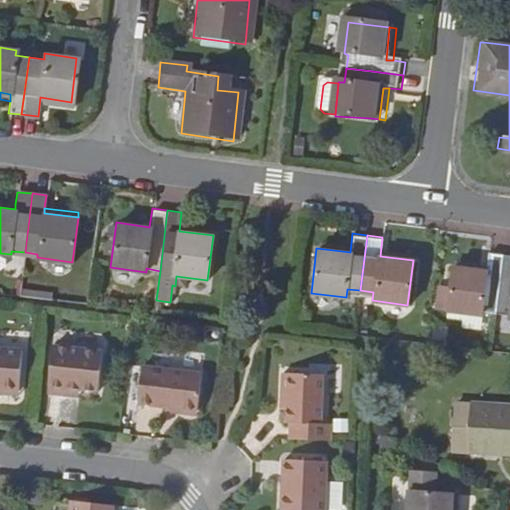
[(350,247),(317,243),(316,248),(350,252),(350,247)]
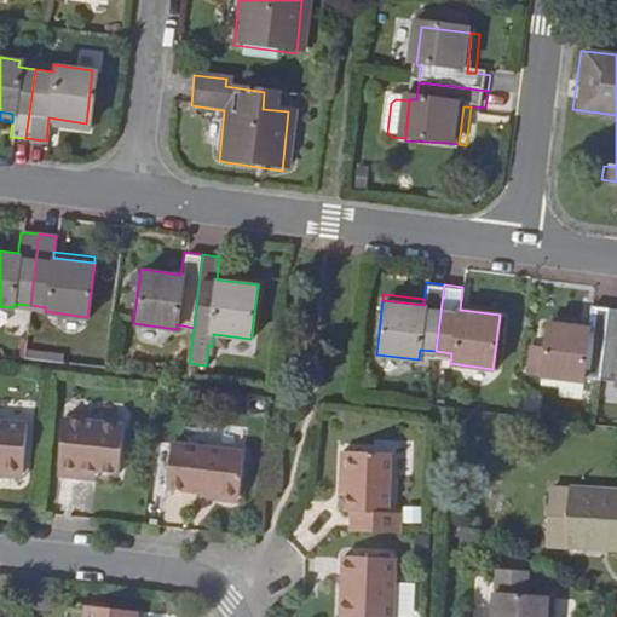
[(500,309),(460,304),(460,310),(500,315),(500,309)]
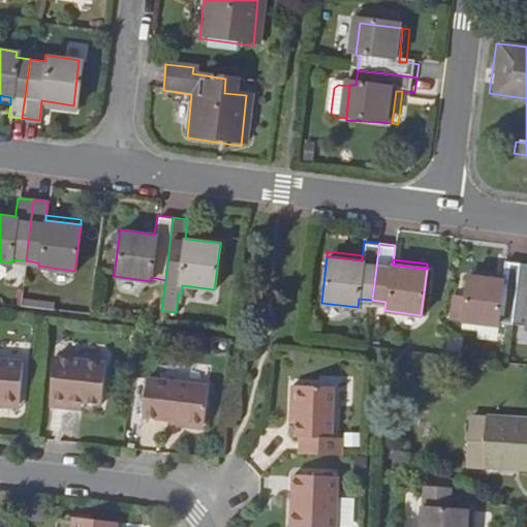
[(519,261),(503,260),(501,278),(467,273),(462,319),(498,324),(498,321),(510,323),(519,261)]
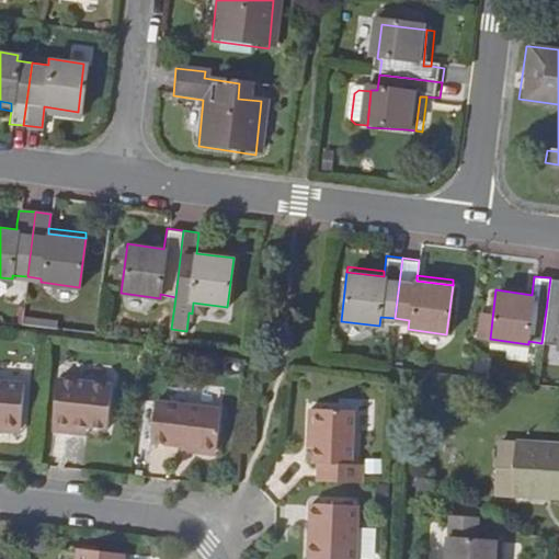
[(558,277),(550,277),(542,343),(557,345),(557,349),(558,349),(558,277)]
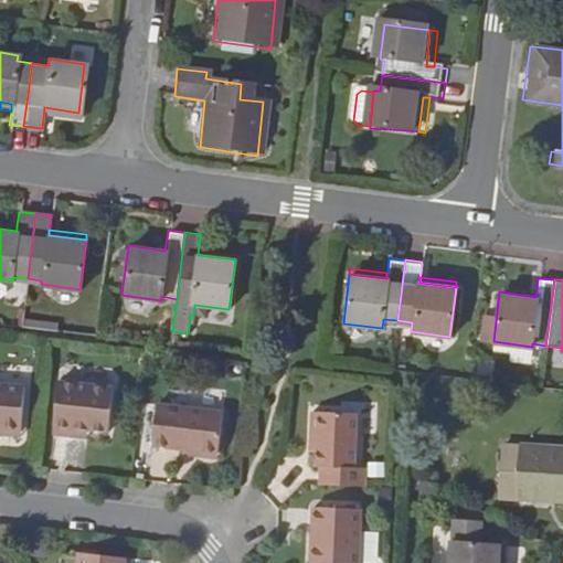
[(535,293),(499,287),(499,291),(535,297),(535,293)]
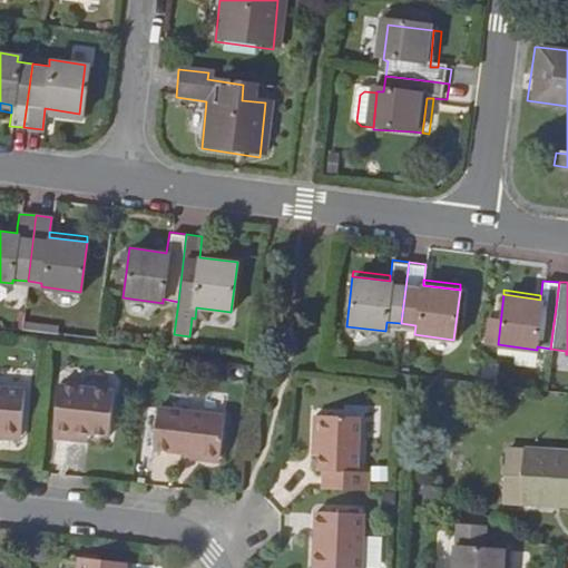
[(196,307),(195,319),(205,320),(207,309),(196,307)]
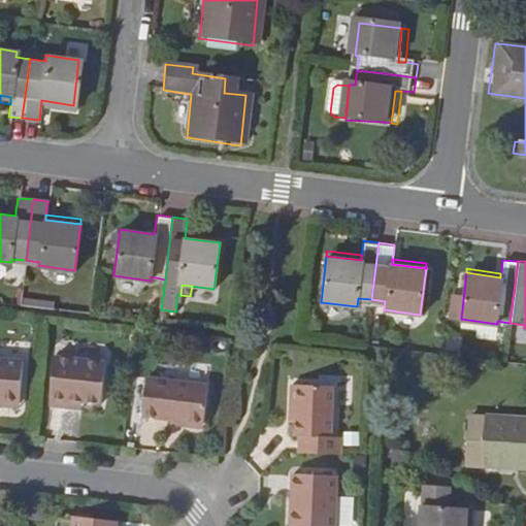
[(167,330),(151,328),(150,341),(166,342),(167,330)]
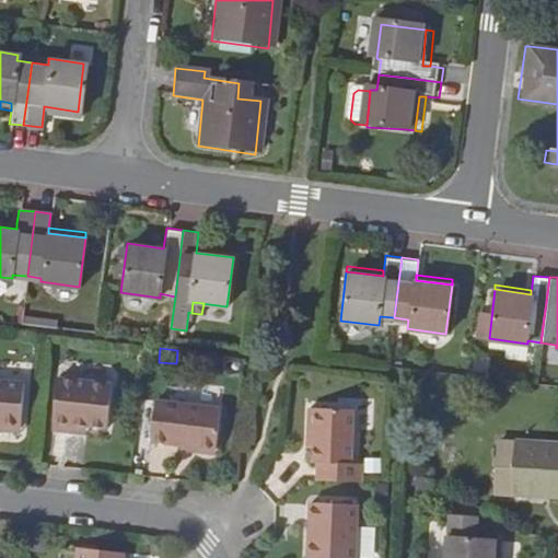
[(23,381),(0,378),(0,423),(18,427),(23,381)]
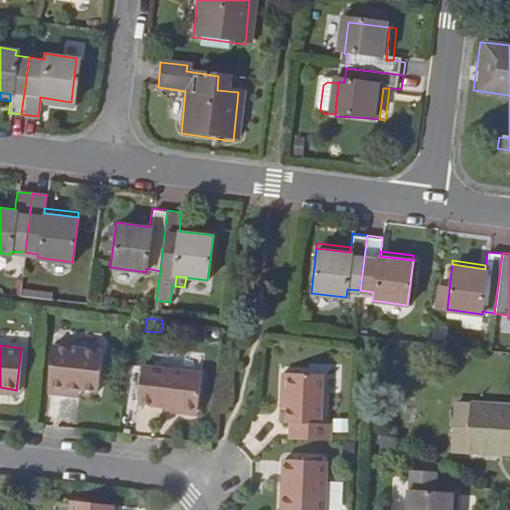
[(102,351),(51,345),(46,392),(64,394),(65,385),(78,387),(97,390),(102,351)]
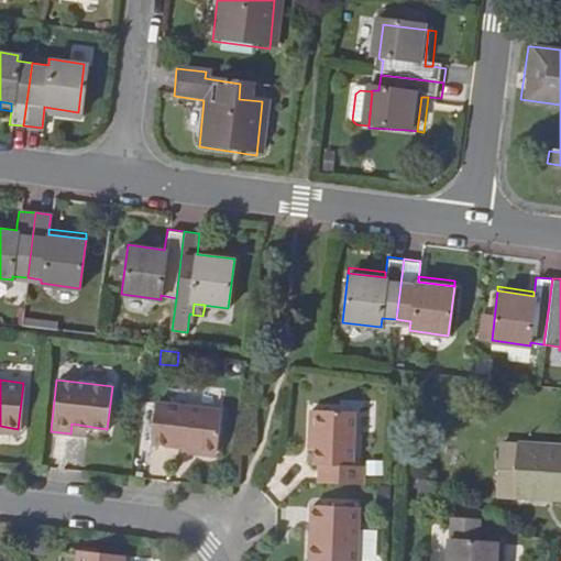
[(221,409),(154,400),(150,442),(182,447),(216,451),(221,409)]
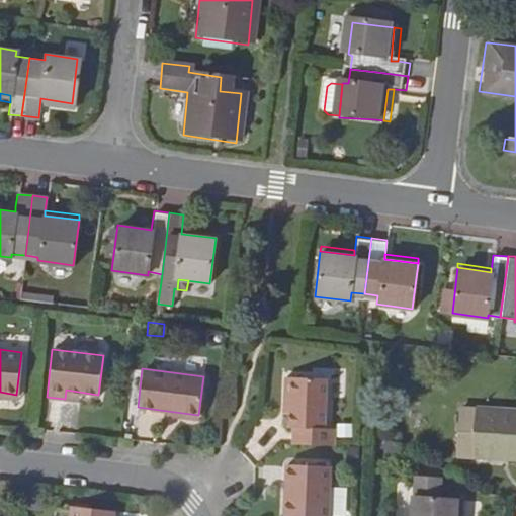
[(325,377),(284,375),(283,396),(288,396),(288,411),(287,426),(292,427),(291,442),(332,444),(333,428),(323,428),(325,377)]
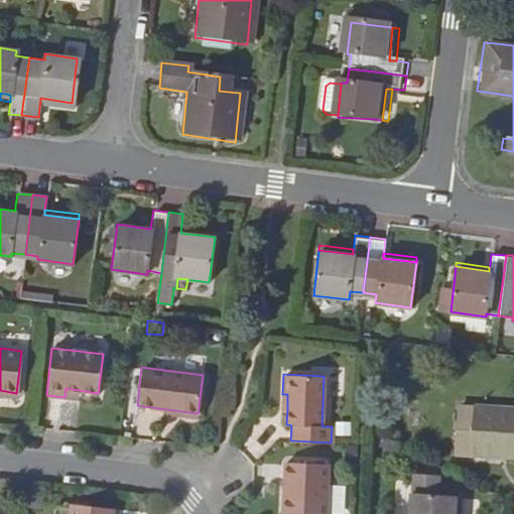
[(79,390),(66,388),(65,397),(78,398),(79,390)]
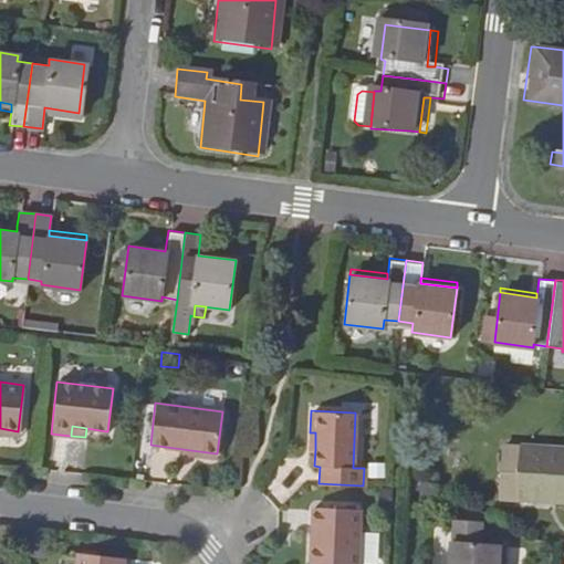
[(520,444),(502,442),(499,499),(547,501),(549,494),(563,494),(563,445),(520,442),(520,444)]
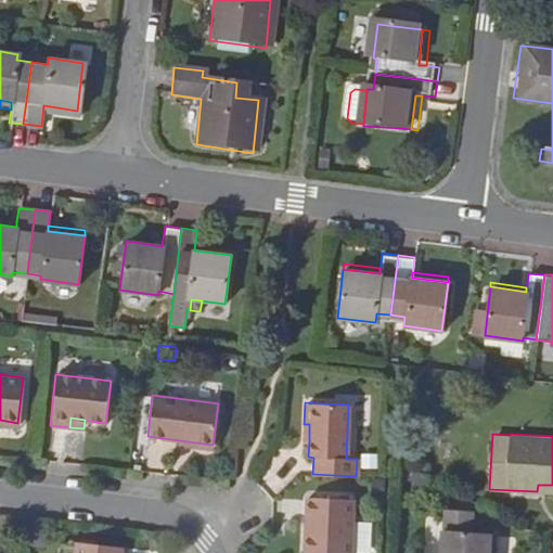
[(213,445),(179,440),(178,446),(213,449),(213,445)]
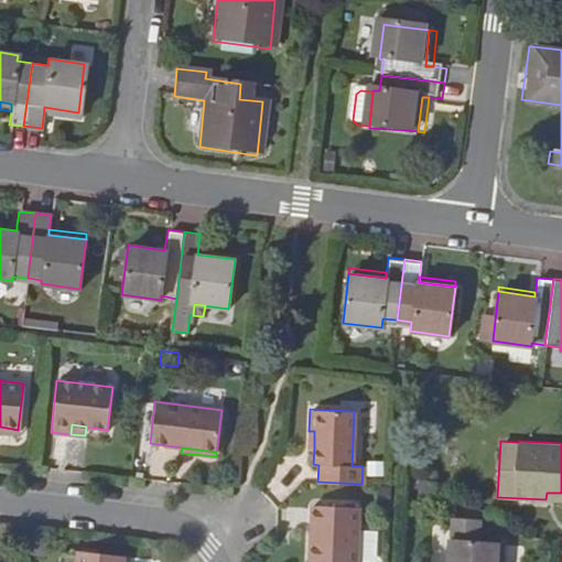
[(355,561),(358,507),(312,505),(309,561),(355,561)]
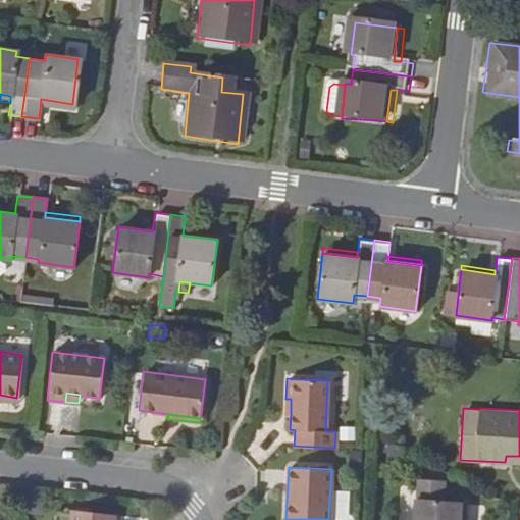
[(459,519),(461,502),(414,498),(413,519),(459,519)]
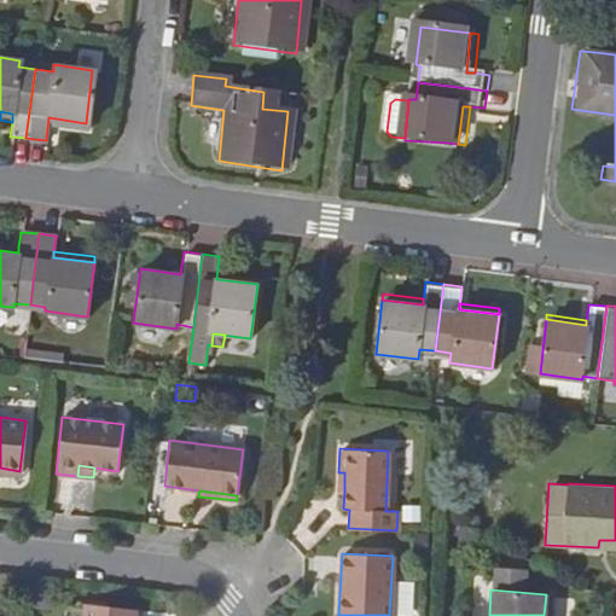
[(134,615),(135,609),(85,603),(82,615),(134,615)]
